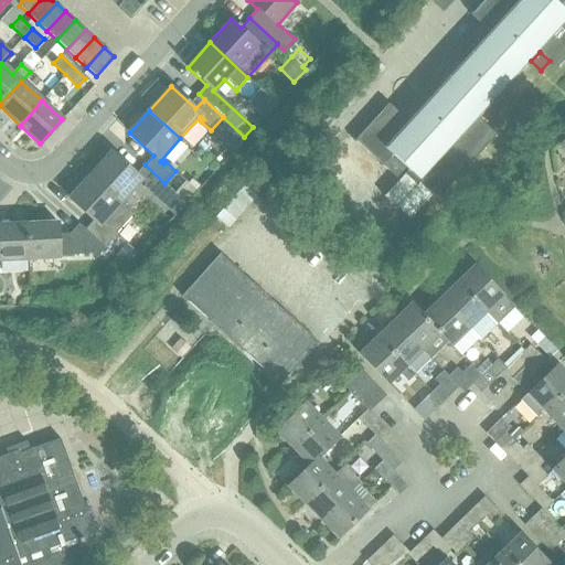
[(112,151),(89,176),(119,203),(140,180),(145,184),(142,187),(152,195),(164,183),(145,164),(136,174),(112,151)]
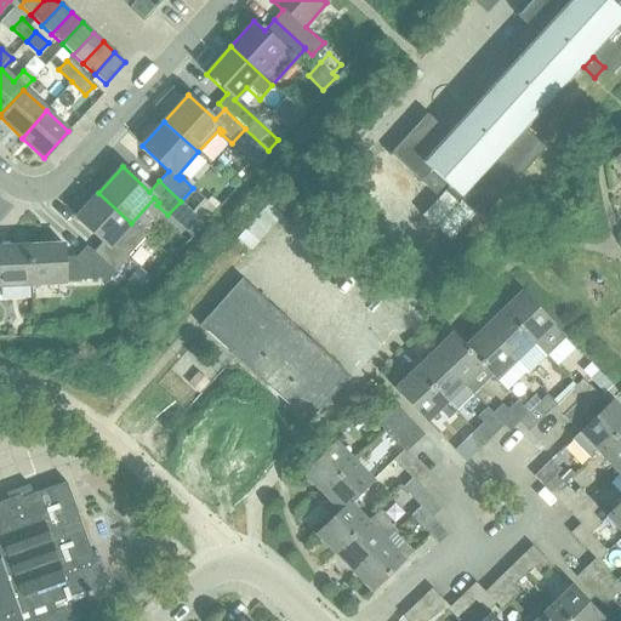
[(101,241),(92,251),(115,272),(147,238),(131,223),(98,193),(75,218),(101,241)]
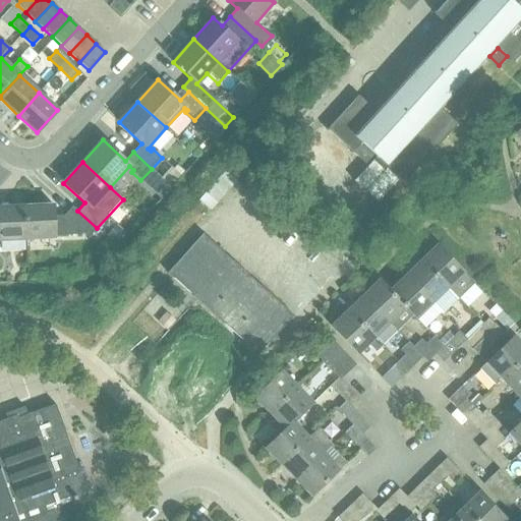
[(52,207),(24,208),(25,240),(54,239),(53,236),(83,234),(88,238),(97,228),(77,211),(72,207),(64,216),(53,217),(52,207)]
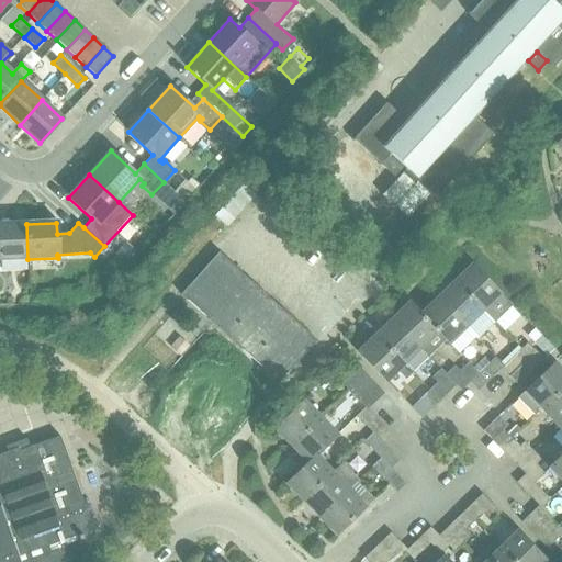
[(0,259),(27,259),(26,224),(0,224),(0,259)]
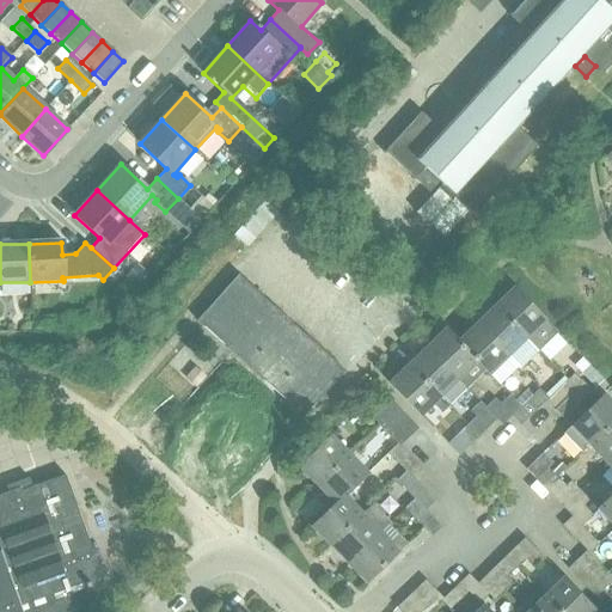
[(306,414),(349,367),(246,271),(203,317),(306,414)]
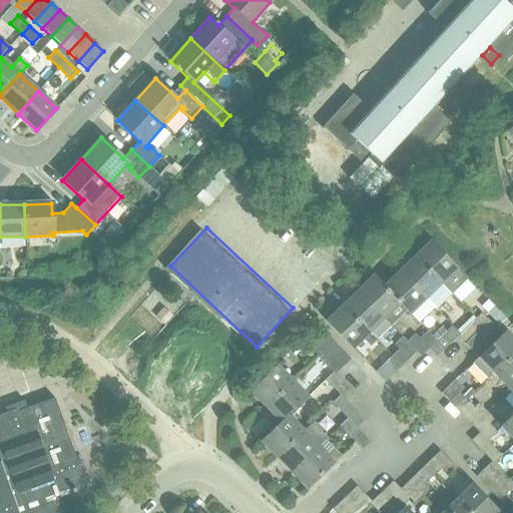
[(431,241),(415,257),(452,295),(467,279),(431,241)]
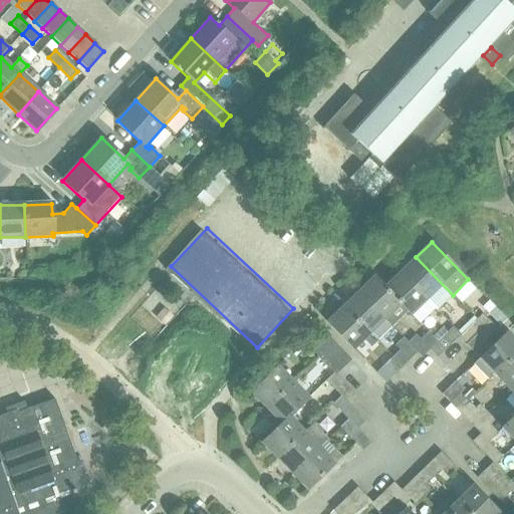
[(416,257),(401,272),(426,298),(437,310),(453,295),(416,257)]
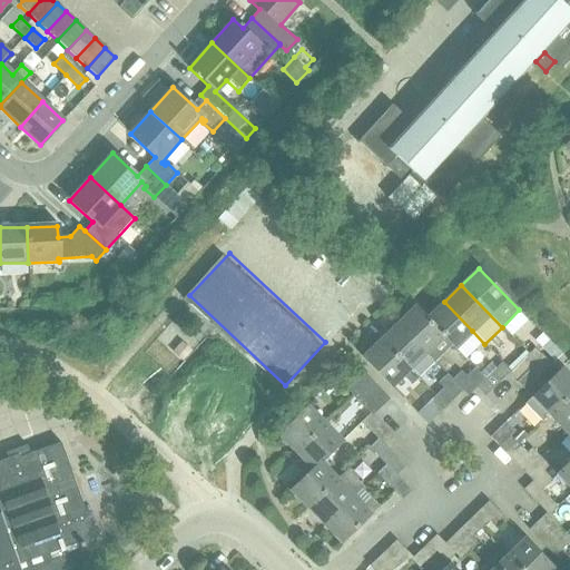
[(444,302),(428,318),(443,336),(454,349),(472,331),(444,302)]
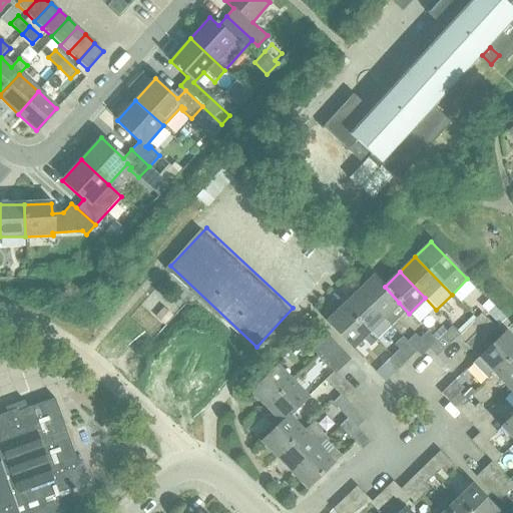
[(374,276),(358,291),(384,318),(399,303),(385,287),(374,276)]
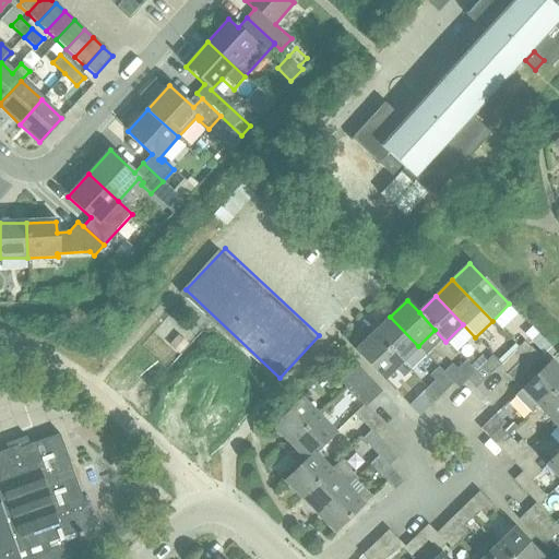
[(390,317),(372,333),(401,363),(402,363),(411,371),(427,355),(418,346),(390,317)]
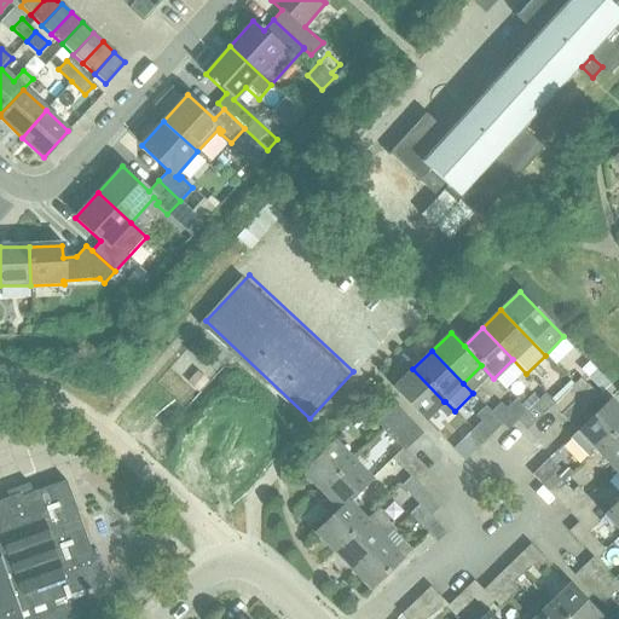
[(444,401),(412,369),(394,388),(426,421),(444,401)]
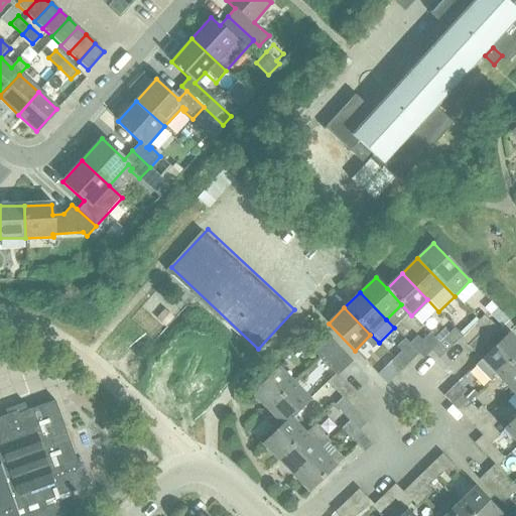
[(474,325),(462,337),(461,339),(469,346),(491,323),(484,315),(474,325)]
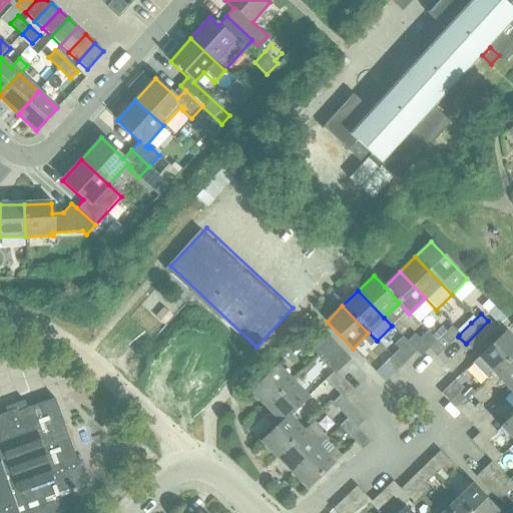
[(496,329),(488,321),(466,344),(473,352),(496,329)]
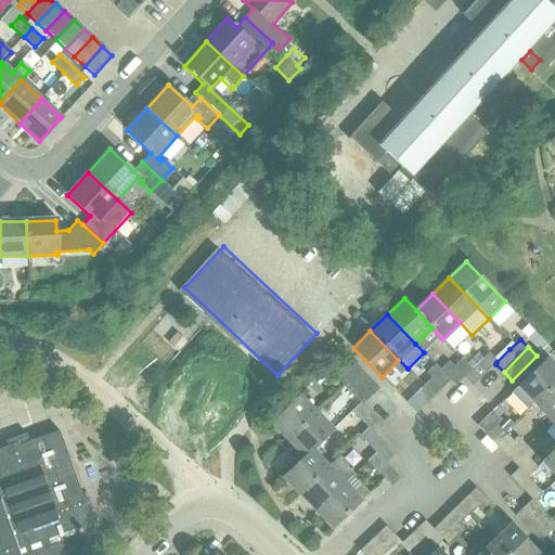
[(489,353),(473,370),(464,377),(473,386),(495,364),(497,362),(489,353)]
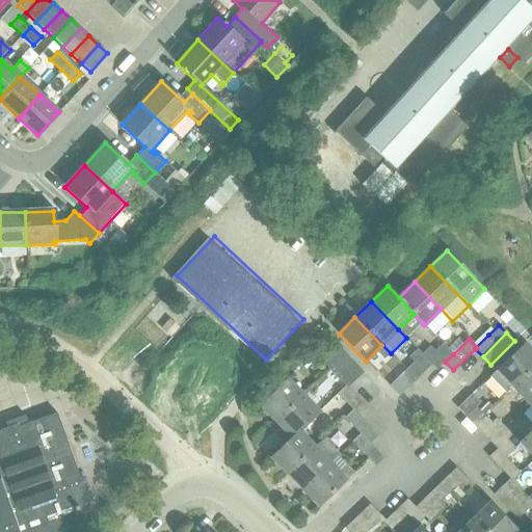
[(435,352),(430,346),(422,353),(432,365),(433,365),(437,369),(445,362),(453,354),(444,344),(435,352)]
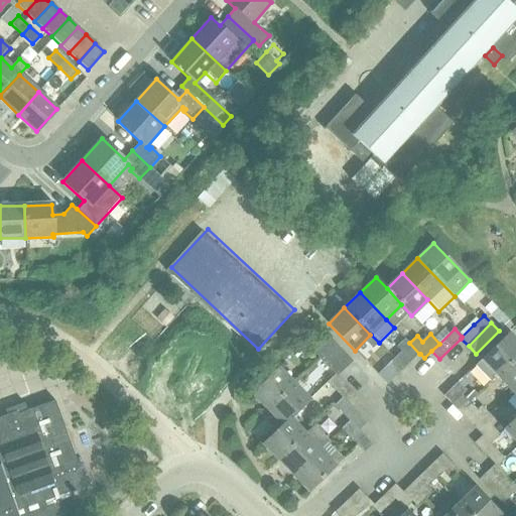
[(492,381),(498,375),(515,357),(515,341),(509,334),(482,359),(477,365),(492,381)]
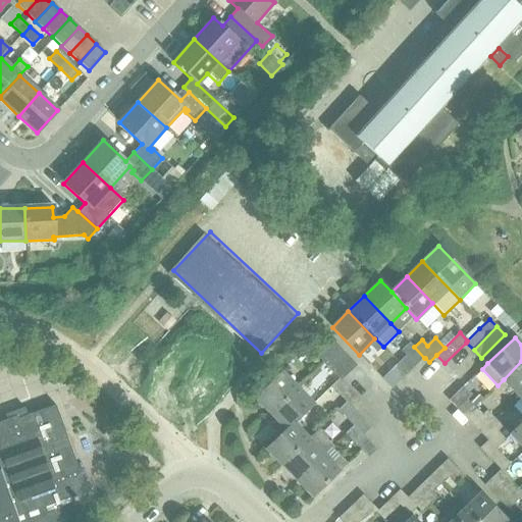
[(334,342),(326,350),(349,373),(357,365),(344,352),(334,342)]
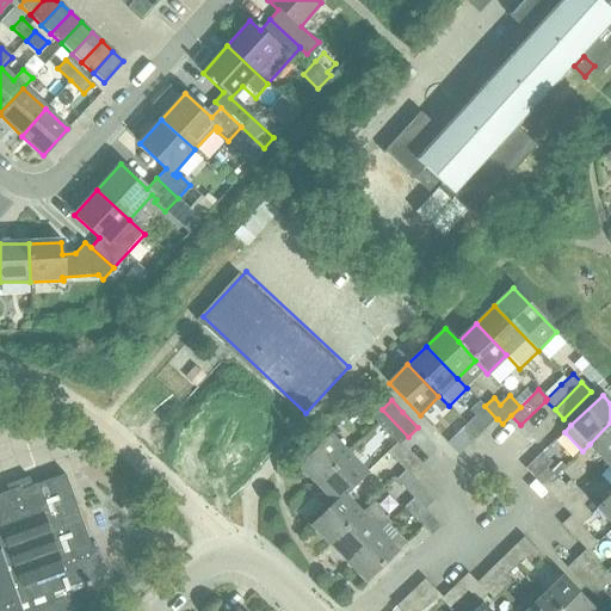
[(487,429),(498,419),(497,419),(485,406),(480,400),(469,409),(476,417),(467,426),(479,437),(487,429)]
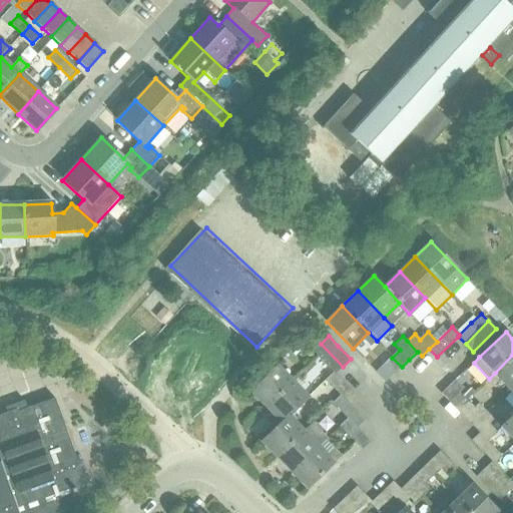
[(313,351),(334,373),(336,375),(343,367),(321,344),(313,351)]
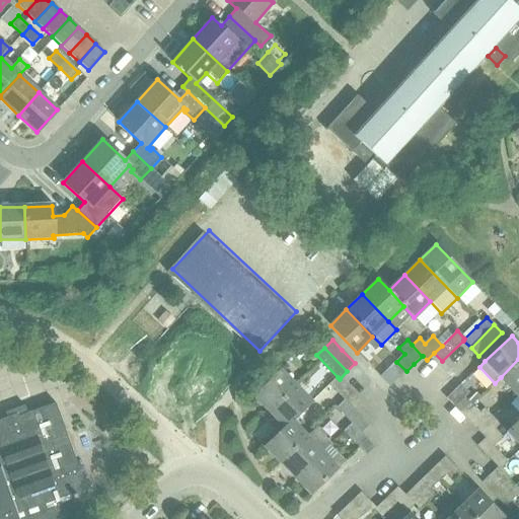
[(518,359),(501,377),(516,393),(518,389),(518,359)]
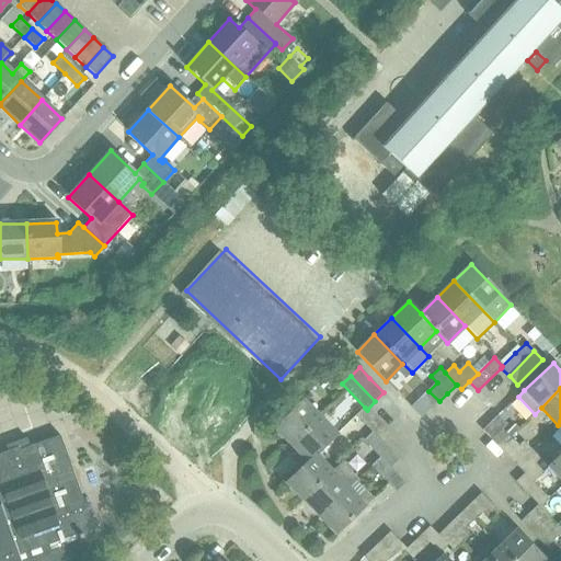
[(439,401),(428,391),(421,399),(414,392),(405,401),(422,419),(431,410),(439,401)]
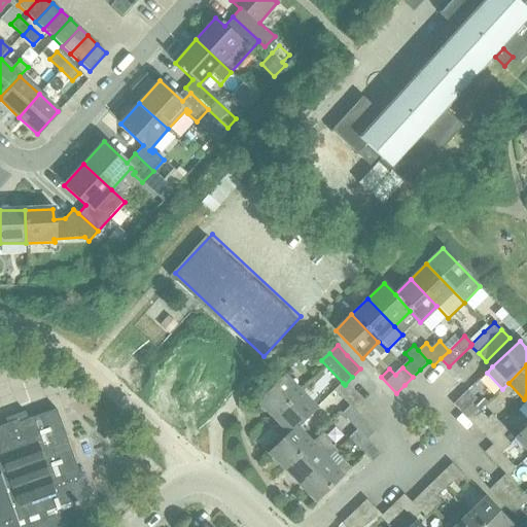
[(258,402),(274,419),(301,392),(285,377),(258,402)]
